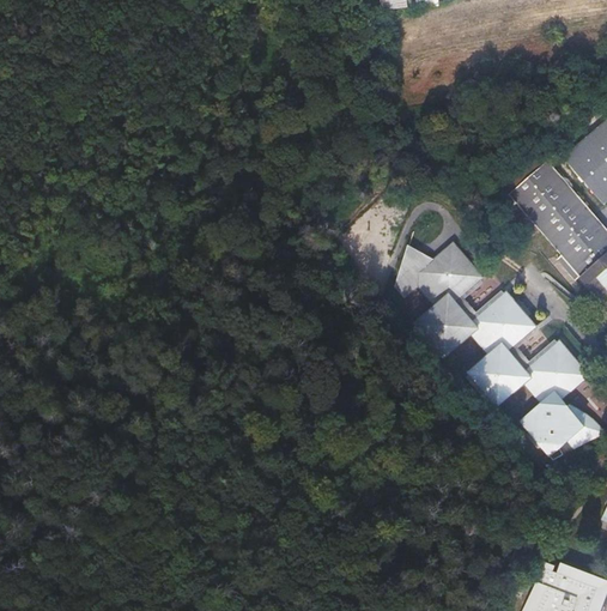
[(606,114),(575,141),(581,147),(570,157),(606,197),(606,114)]
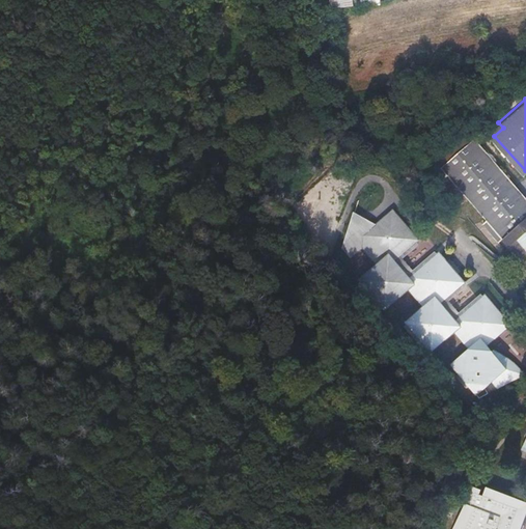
[(525,196),(464,127),(420,164),(451,198),(463,189),(525,258),(525,196)]
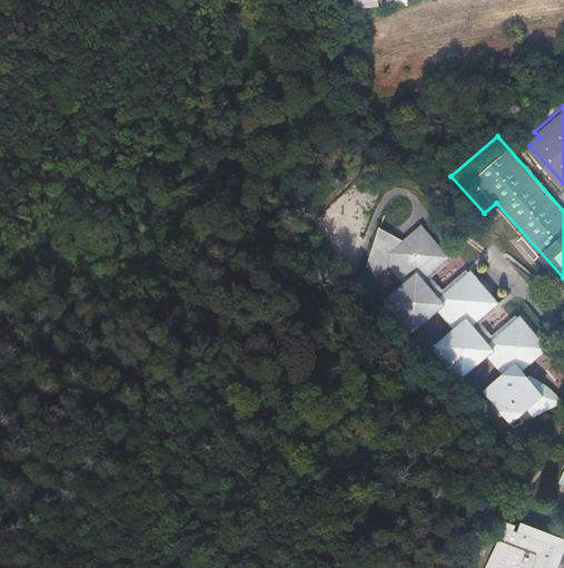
[(448,256),(421,225),(403,241),(376,229),(364,268),(374,280),(388,268),(403,284),(384,301),(413,334),(437,313),(452,330),(434,346),(464,379),(487,358),(501,372),(483,389),(515,424),(551,393),(528,366),(550,346),(522,315),(492,340),(476,322),(500,301),(471,270),(439,295),(425,278),(448,256)]
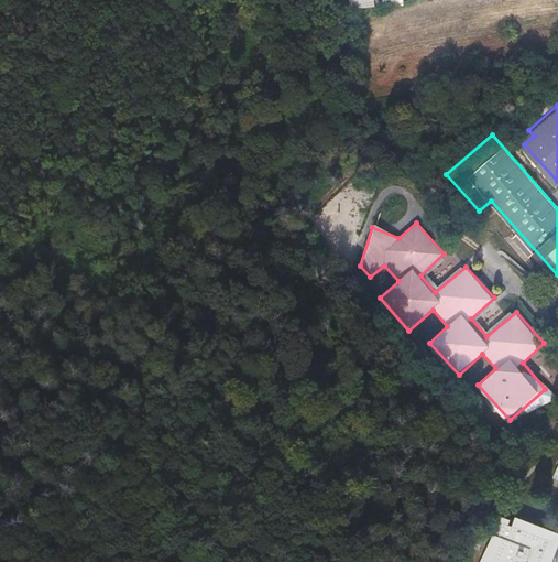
[(557,465),(548,492),(557,495),(557,465)]
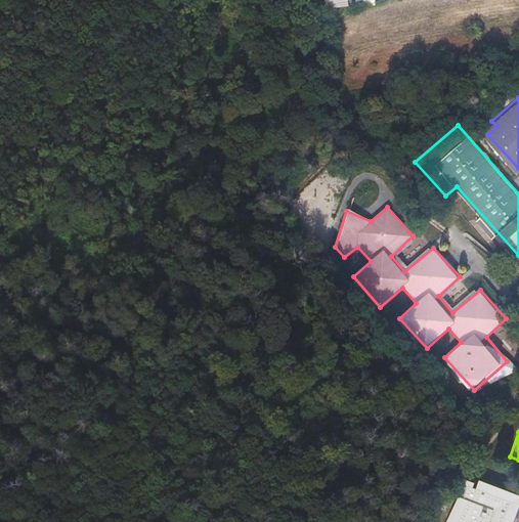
[(460,491),(449,521),(511,521),(518,501),(518,488),(479,474),(476,482),(471,479),(472,475),(463,472),(457,490),(460,491)]
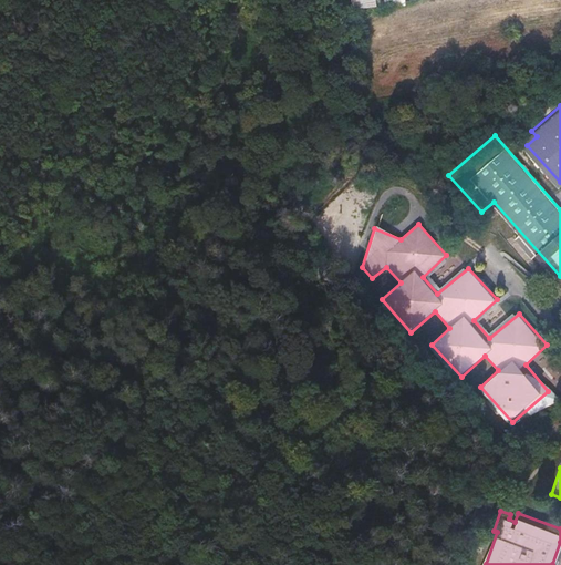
All buildings are outlined.
